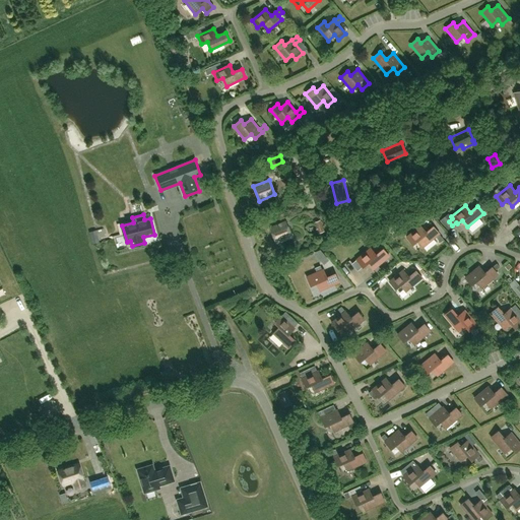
[(285,221),(270,229),(276,243),(291,237),(285,221)]
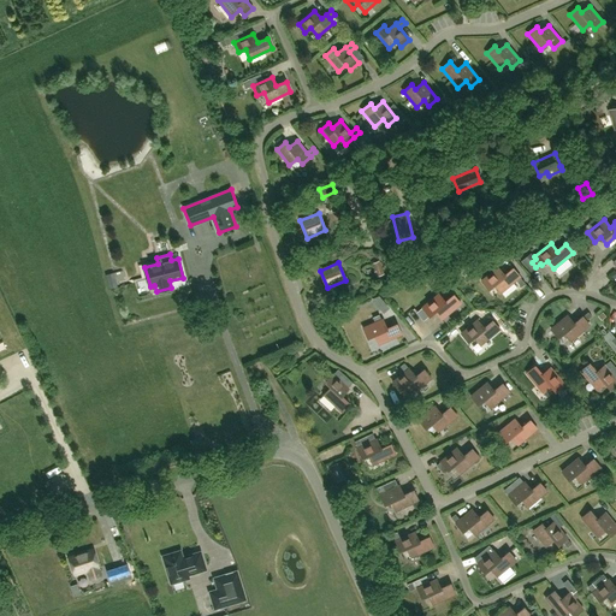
[(495,285),(501,292),(520,277),(513,268),(504,276),(498,267),(481,280),(489,289),(495,285)]
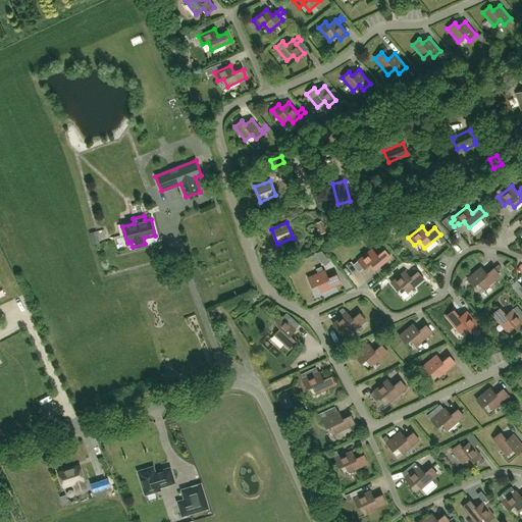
[(442,256),(447,250),(439,246),(435,252),(442,256)]
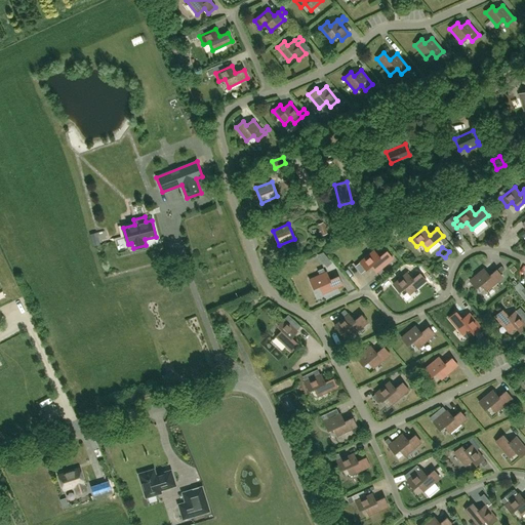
[(379,257),(373,250),(360,261),(361,264),(357,267),(361,271),(365,268),(366,270),(370,266),(376,272),(393,258),(387,251),(379,257)]
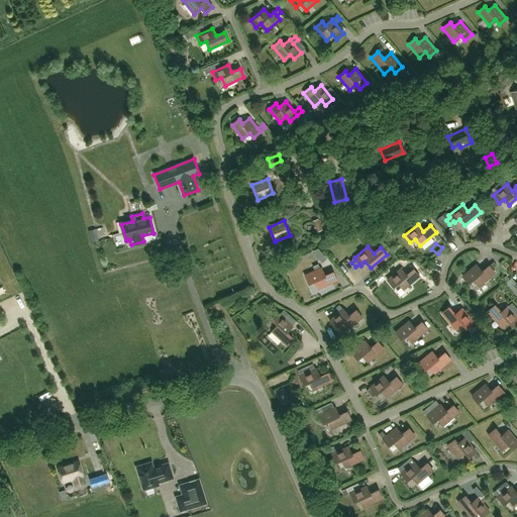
[(482,272),(477,265),(462,276),(469,284),(473,280),(479,286),(495,273),(492,269),(497,265),(494,262),(489,266),(482,272)]
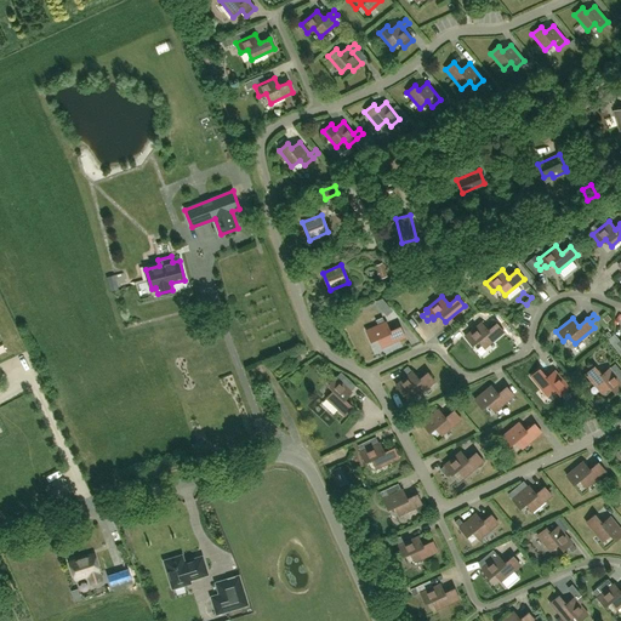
[(488,330),(482,323),(480,323),(476,318),(471,322),(476,326),(465,336),(472,345),(478,340),(484,348),(503,332),(496,323),(488,330)]
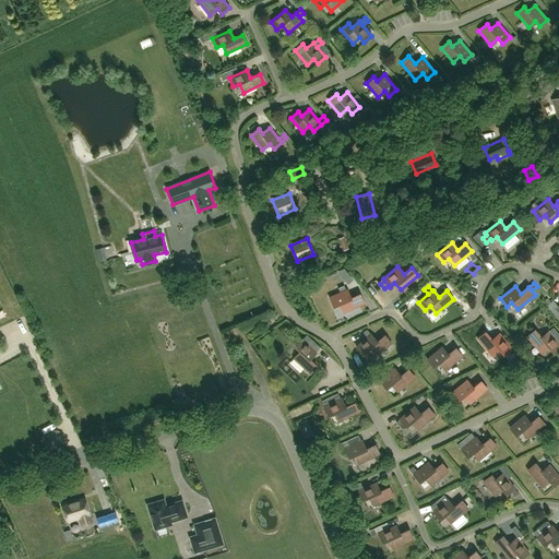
[(351,298),(347,289),(330,297),(334,307),(340,304),(344,312),(365,304),(360,294),(351,298)]
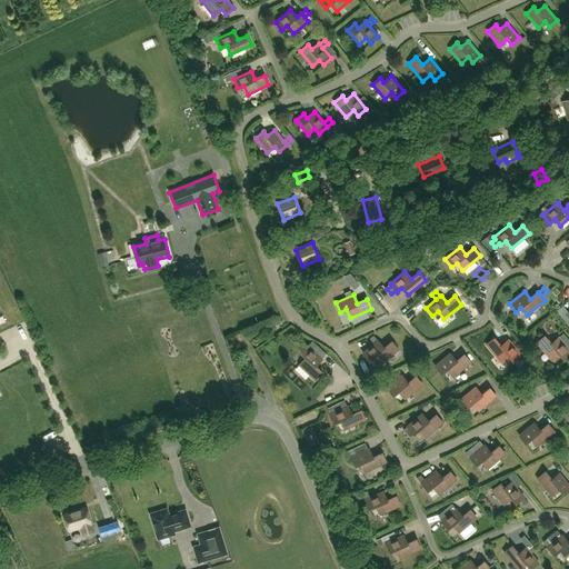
[(551,343),(545,336),(537,342),(551,360),(559,353),(563,359),(568,353),(568,350),(561,341),(567,337),(563,333),(558,338),(558,337),(551,343)]
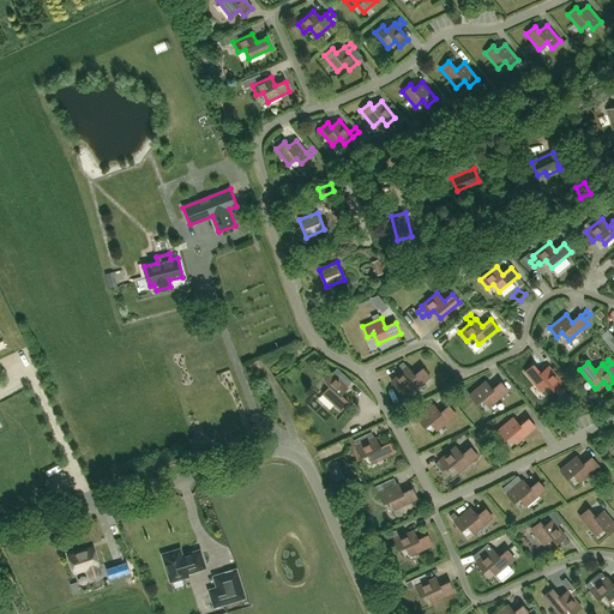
[(414,375),(408,367),(403,361),(398,365),(403,371),(391,381),(398,390),(404,385),(410,392),(429,377),(422,368),(414,375)]
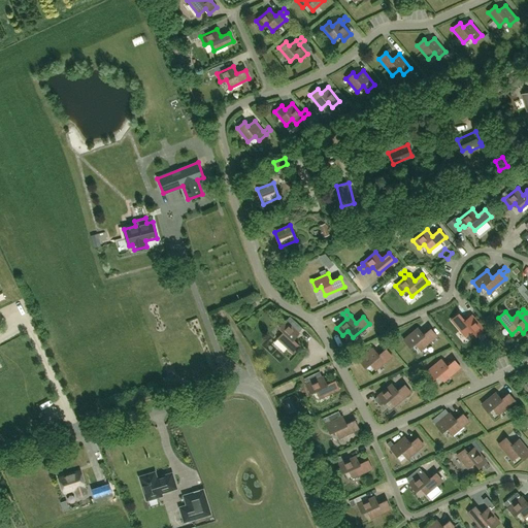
[(459,314),(451,320),(465,336),(472,330),(475,335),(481,331),(484,334),(489,330),(486,327),(483,329),(471,315),(464,321),(459,314)]
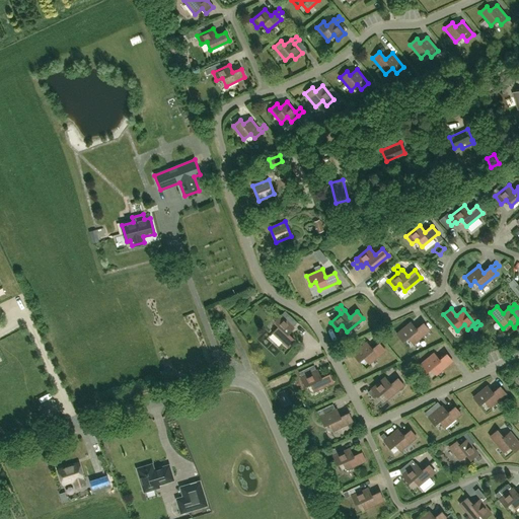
[(284,318),(288,314),(285,311),(281,315),(274,322),(279,326),(273,332),(288,347),(294,340),(288,334),(294,327),(284,318)]
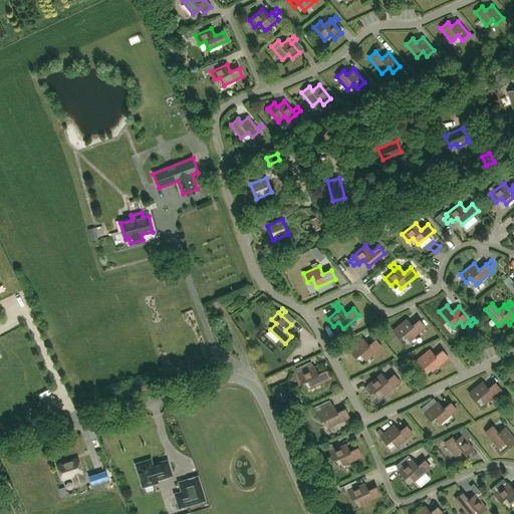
[(413,325),(408,319),(394,330),(400,337),(404,333),(408,338),(410,340),(420,332),(426,327),(420,320),(413,325)]
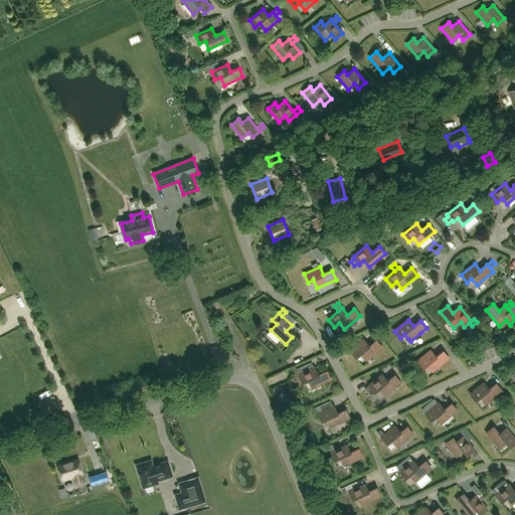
[(282,350),(267,339),(270,336),(265,332),(259,341),(278,355),(282,350)]
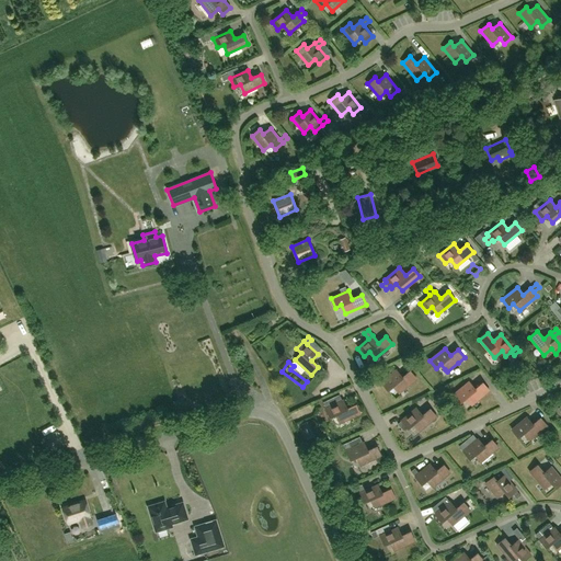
[(402,377),(396,369),(381,382),(387,390),(392,386),(397,391),(397,390),(399,392),(410,384),(416,379),(410,370),(402,377)]
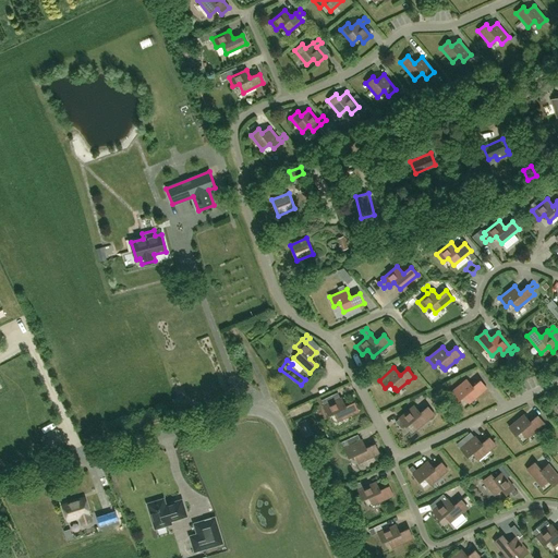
[(466,380),(451,392),(458,400),(463,396),(468,401),(469,403),(481,393),(481,395),(487,389),(481,381),(473,387),(466,380)]
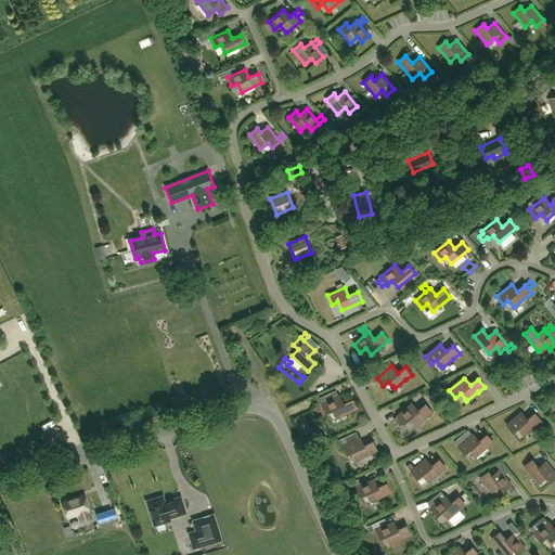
[(344,404),(339,396),(326,402),(324,396),(320,398),(322,403),(326,413),(332,410),(336,418),(357,409),(352,400),(344,404)]
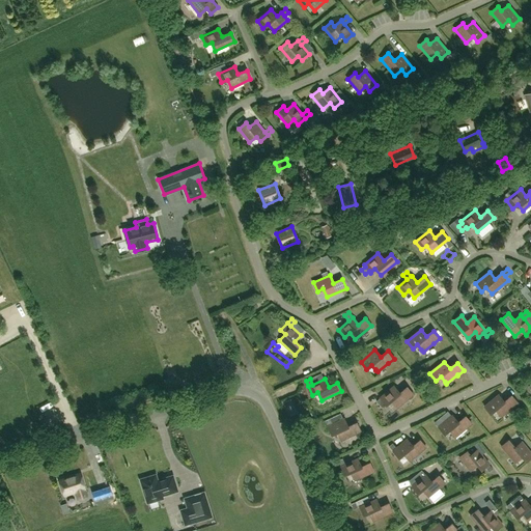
[(399,393),(394,386),(380,397),(376,400),(381,406),(384,402),(386,404),(391,401),(396,408),(413,394),(407,387),(399,393)]
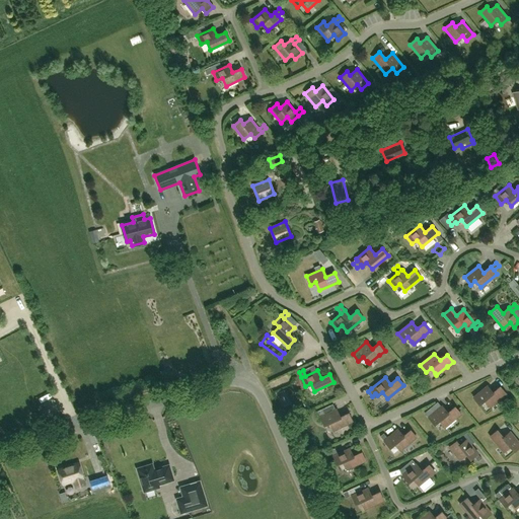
[(493,392),(487,385),(473,397),(479,404),(484,400),(488,404),(490,406),(500,398),(506,393),(500,386),(493,392)]
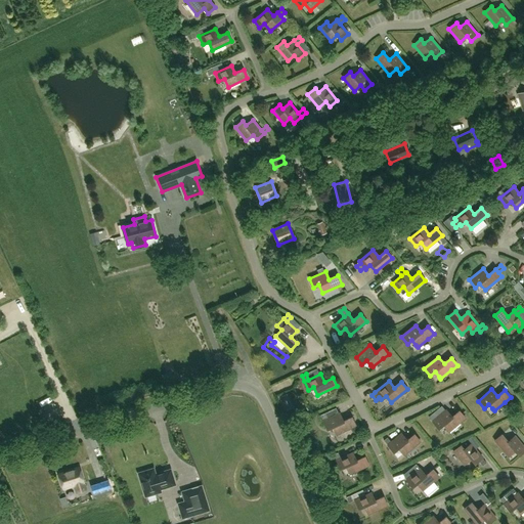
[(436,419),(432,413),(429,417),(433,422),(432,422),(438,429),(443,425),(449,431),(466,418),(460,410),(452,417),(446,409),(436,419)]
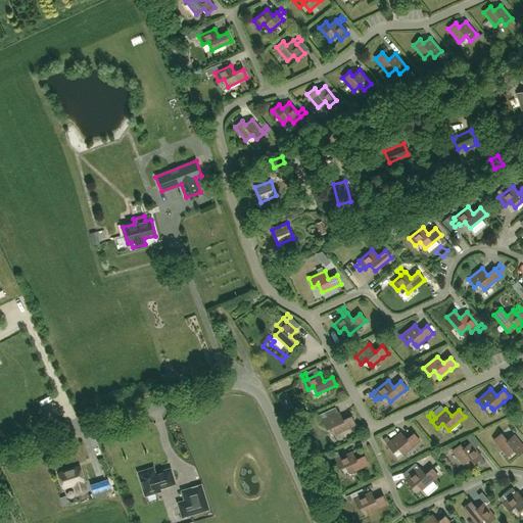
[(324,413),(320,415),(323,420),(327,428),(332,426),(336,434),(355,425),(351,416),(342,420),(339,413),(327,418),(324,413)]
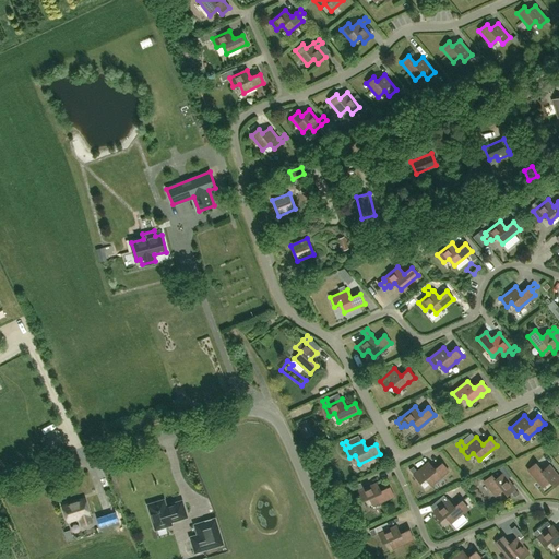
[(417,472),(413,466),(409,470),(414,475),(419,483),(425,478),(431,486),(449,471),(442,463),(435,470),(428,462),(417,472)]
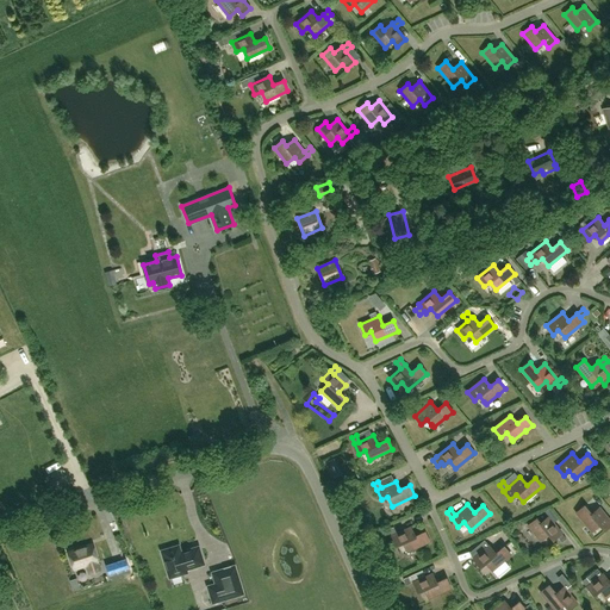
[(591,514),(584,505),(576,512),(582,520),(592,531),(595,529),(601,524),(604,530),(609,526),(609,520),(599,508),(591,514)]
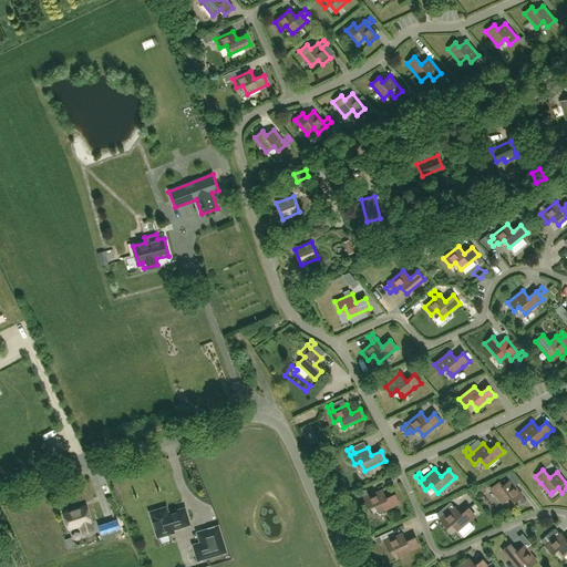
[(502,486),(498,482),(491,488),(503,503),(509,496),(514,502),(518,498),(522,504),(526,501),(522,495),(509,481),(502,486)]
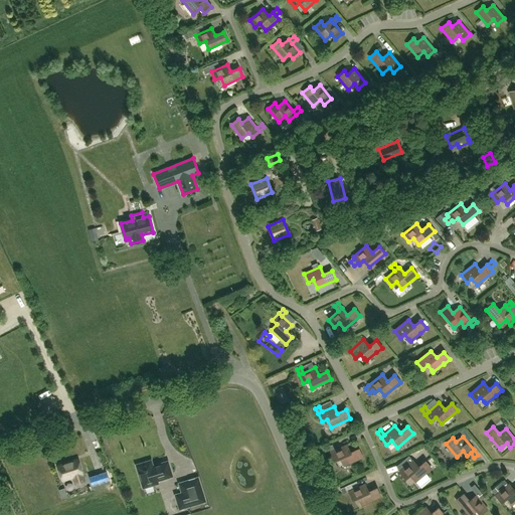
[(350,453),(347,445),(335,450),(332,445),(328,447),(331,452),(334,461),(340,458),(343,466),(362,457),(358,449),(350,453)]
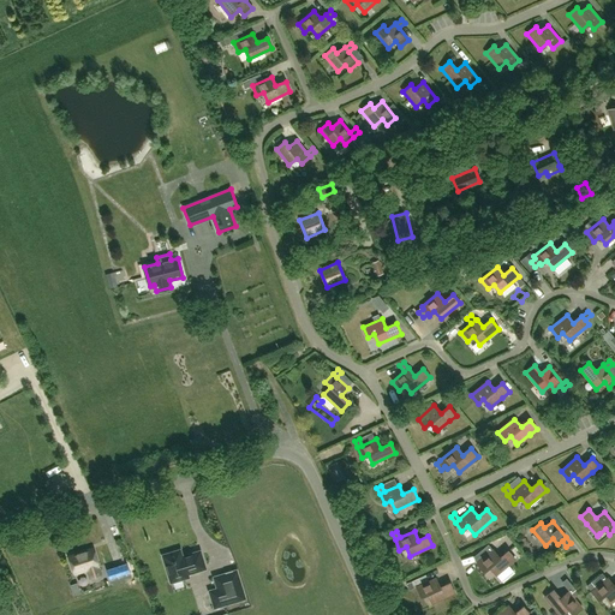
[(484,548),(489,553),(477,563),(484,572),(489,567),(496,575),(515,559),(508,550),(500,557),(493,550),(488,544),(484,548)]
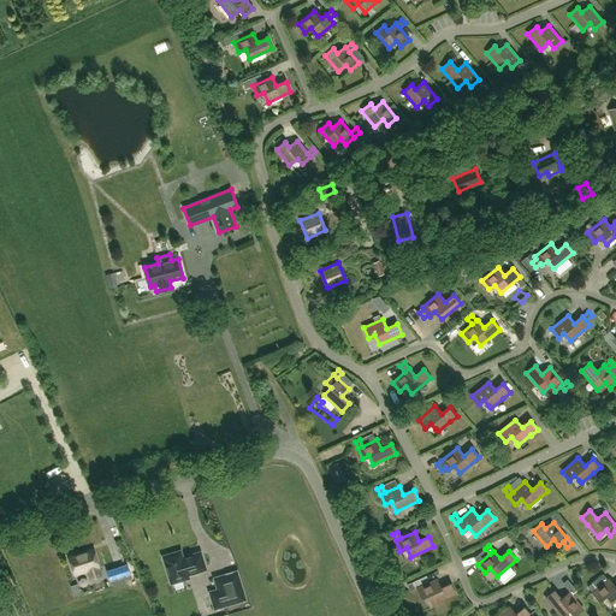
[(93,549),(69,556),(76,575),(87,572),(90,580),(101,575),(93,549)]
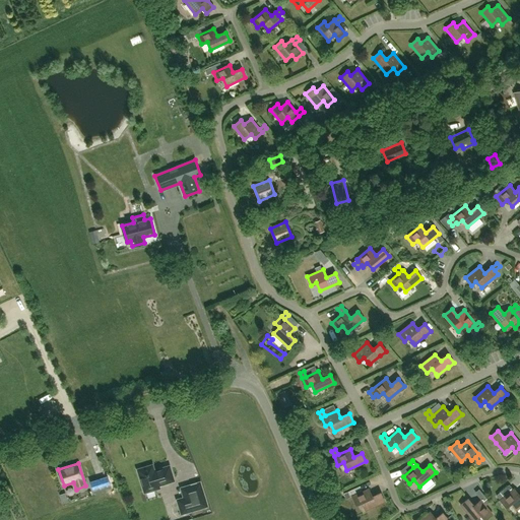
[(152,465),(137,469),(144,492),(158,488),(158,485),(173,480),(169,466),(157,469),(157,470),(154,471),(152,465)]
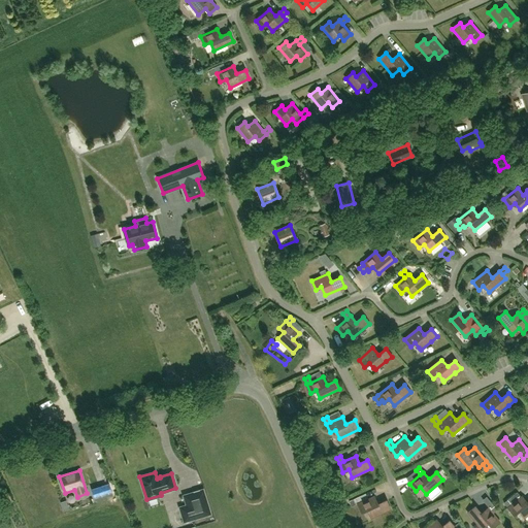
[(92,490),(95,501),(110,497),(106,486),(92,490)]
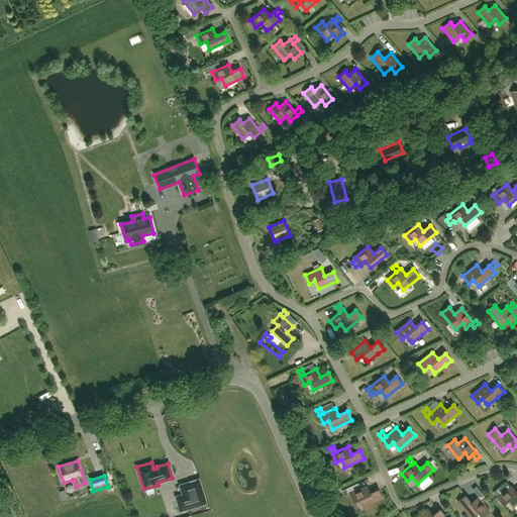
[(187,484),(189,493),(176,497),(181,510),(205,503),(198,480),(187,484)]
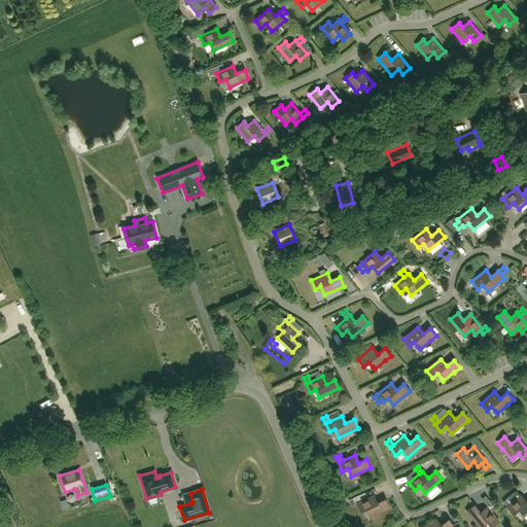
[(374,495),(357,502),(360,512),(366,508),(370,517),(389,508),(386,499),(377,503),(374,495)]
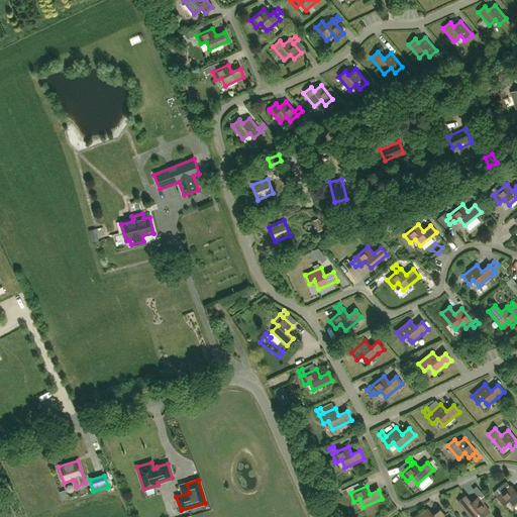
[(501,494),(497,490),(493,492),(497,497),(503,504),(508,500),(513,507),(516,503),(516,492),(516,493),(511,486),(501,494)]
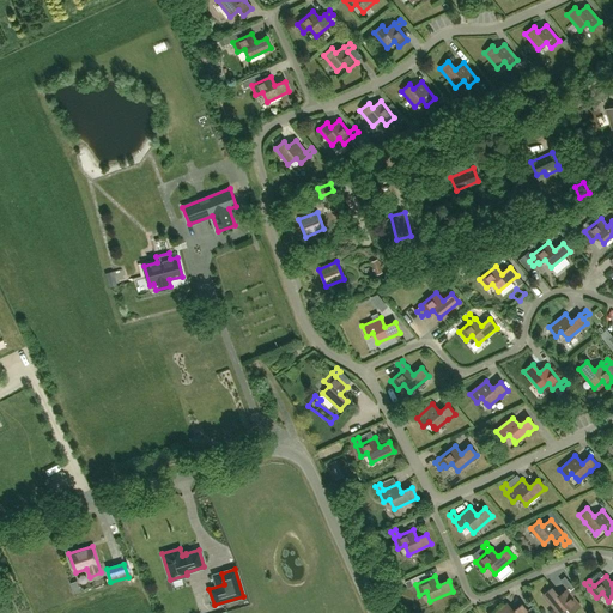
[(558,596),(551,588),(542,595),(558,612),(559,612),(566,607),(571,612),(580,606),(572,596),(577,592),(574,588),(569,592),(566,589),(558,596)]
